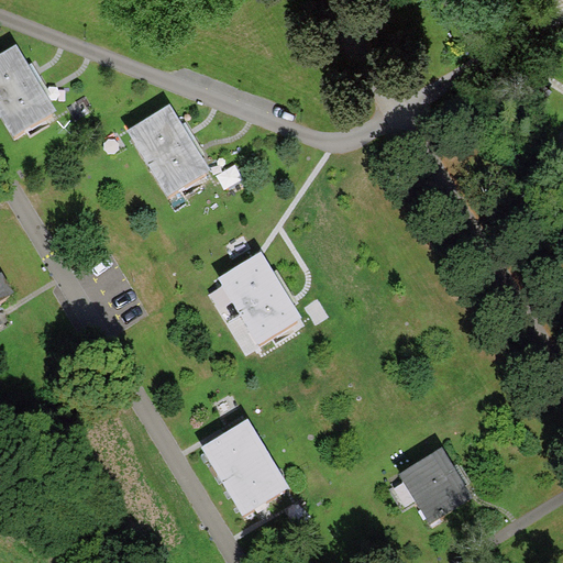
[(17,45),(0,54),(0,111),(15,138),(58,112),(48,96),(51,95),(48,90),(35,69),(32,64),(29,66),(17,45)]
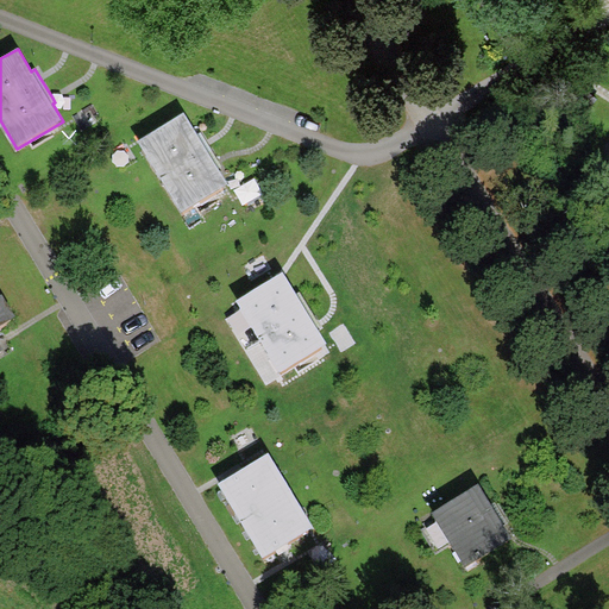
[(184,112),(138,140),(182,212),(228,183),(219,169),(223,167),(219,159),(208,142),(202,132),(199,135),(184,112)]
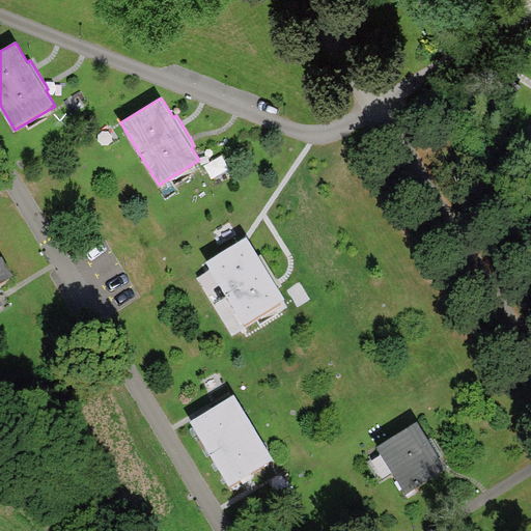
[(247,236),(205,261),(244,325),(285,300),(277,285),(279,284),(278,281),(263,257),(261,254),(258,256),(247,236)]
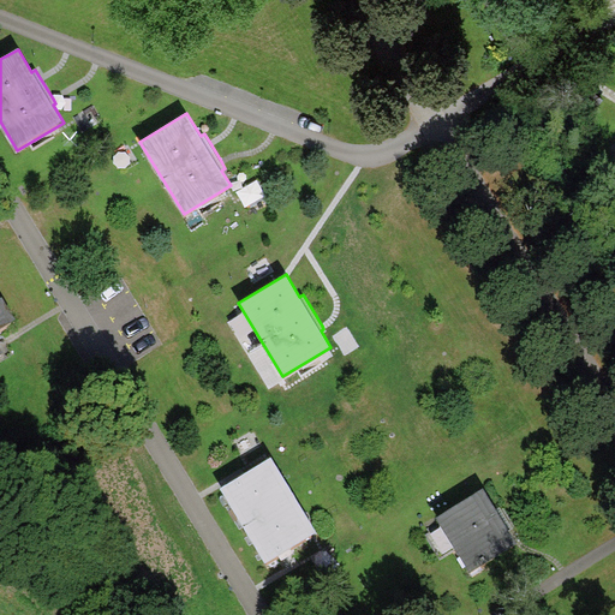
[(0,354),(1,354),(0,351),(0,332),(15,323),(3,302),(0,303),(0,354)]
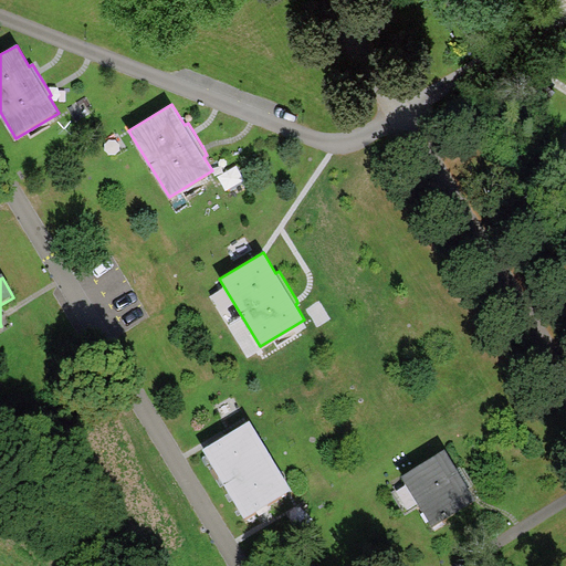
[(222,439),(205,450),(245,519),(264,506),(292,491),(250,422),(222,439)]
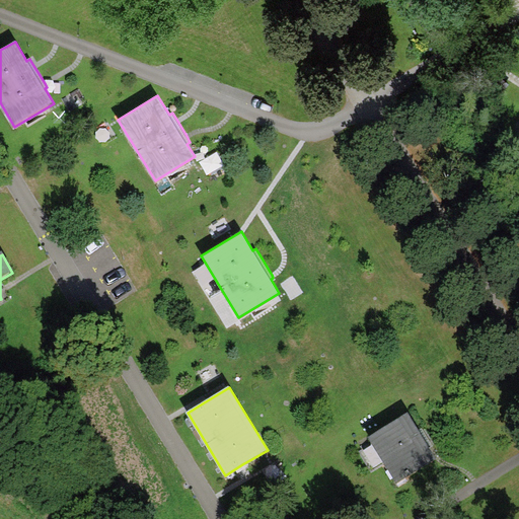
[(425,440),(408,413),(368,437),(396,483),(436,458),(425,440)]
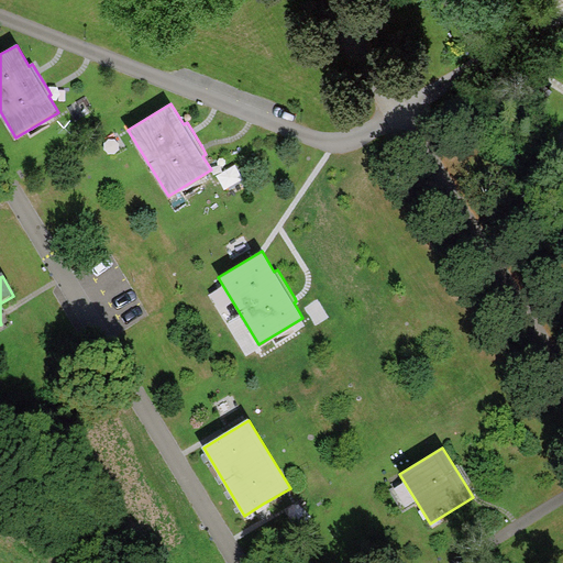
All buildings are outlined.
